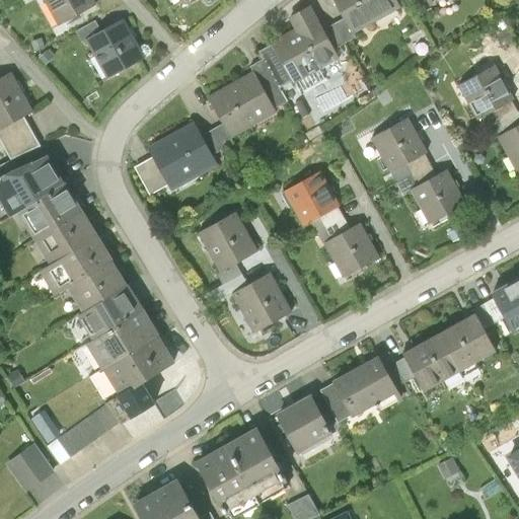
[(92,0),(46,0),(61,25),(95,5),(92,0)]
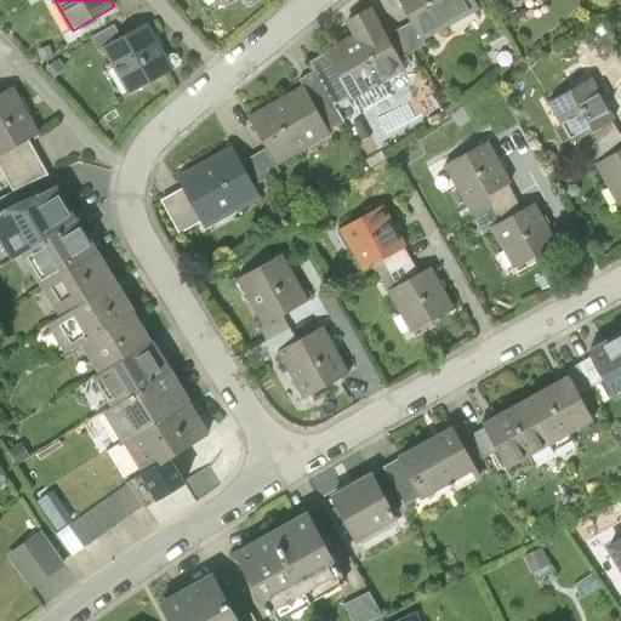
[(400,0),(411,21),(421,36),(477,6),(473,0),(400,0)]
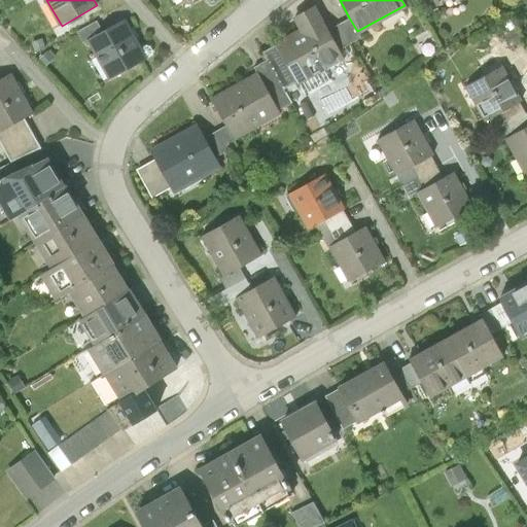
[(302,31),(277,44),(297,81),(342,57),(339,50),(327,30),(315,7),(294,18),(302,31)]
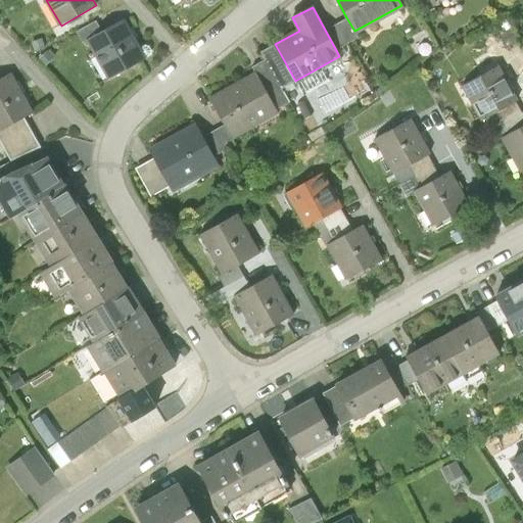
[(346,17),(325,30),(336,50),(358,38),(354,31),(346,17)]
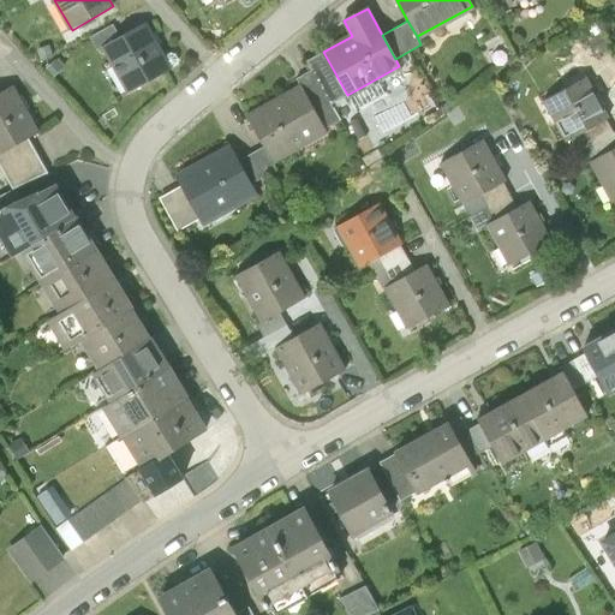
[(103,48),(129,94),(171,70),(145,24),(120,39),(103,48)]
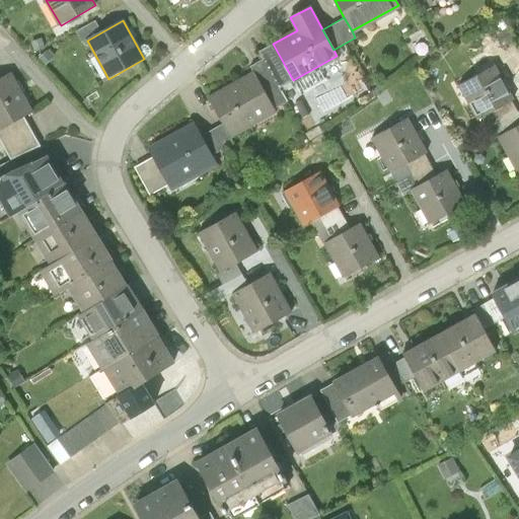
[(83,43),(87,41),(101,32),(95,21),(76,32),(83,43)]
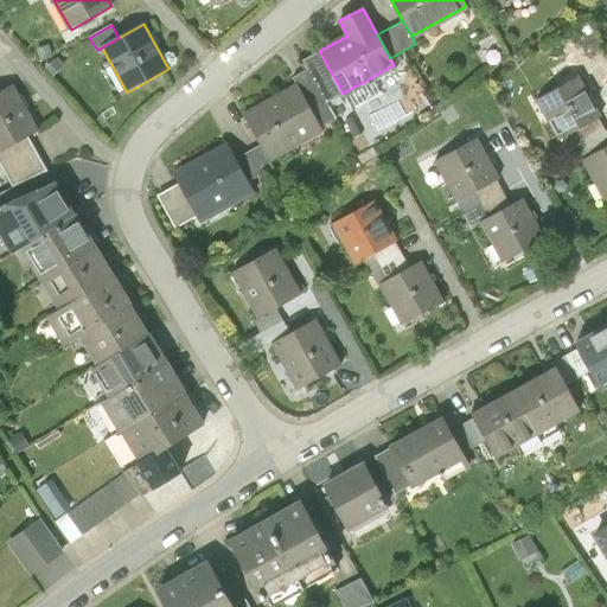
[(302,59),(307,69),(326,103),(343,94),(319,51),(302,59)]
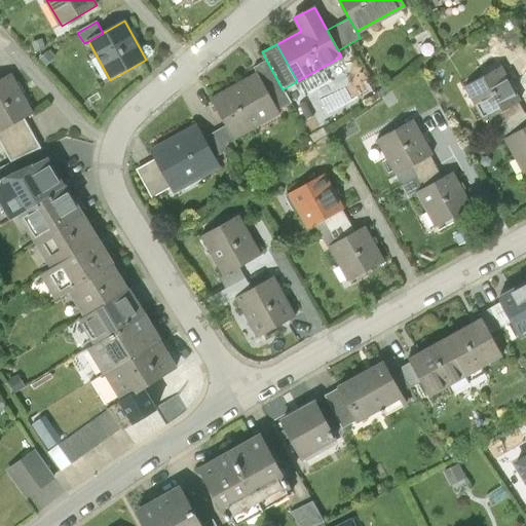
[(290,102),(283,89),(266,60),(253,67),(256,73),(276,109),(290,102)]
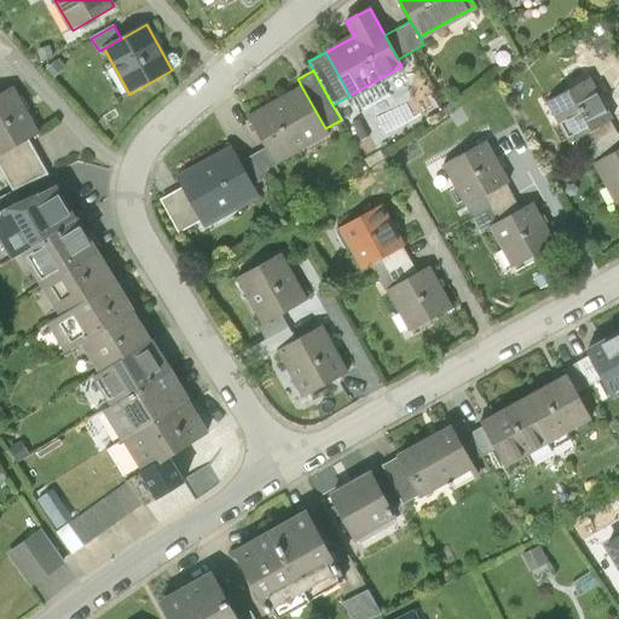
[(593,80),(550,102),(571,142),(589,132),(611,120),(613,119),(593,80)]
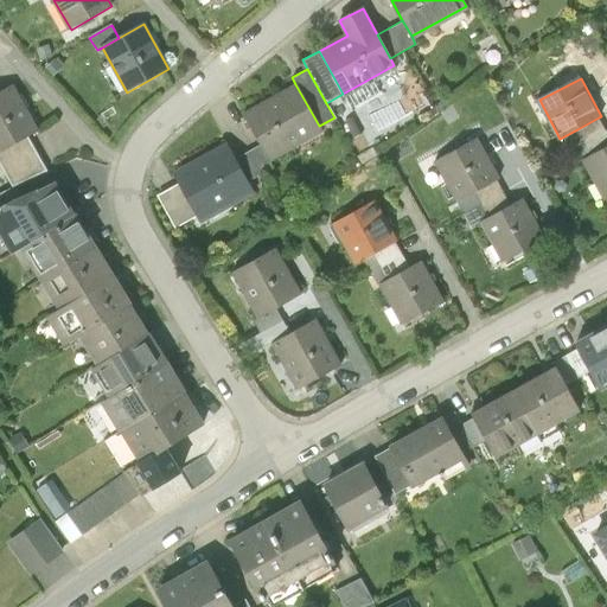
[(295,84),(243,113),(261,144),(268,158),(320,129),(319,126),(295,84)]
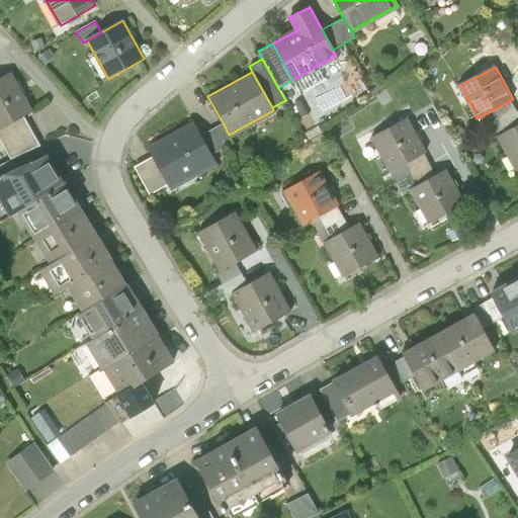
[(32,111),(12,74),(0,80),(0,128),(24,116),(32,111)]
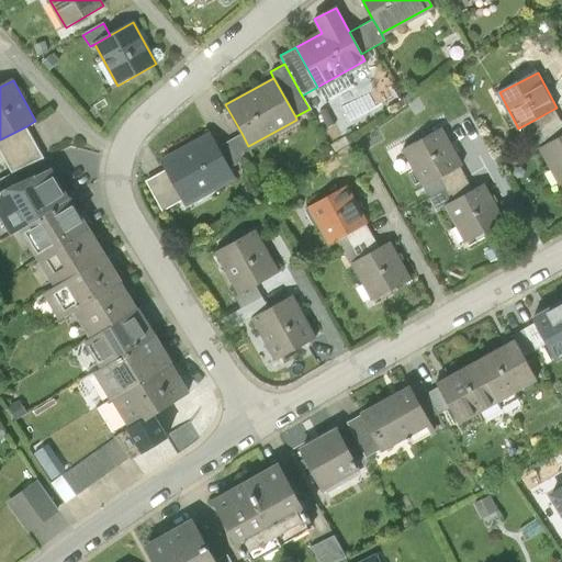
[(561,136),(561,122),(554,109),(535,120),(548,145),(561,136)]
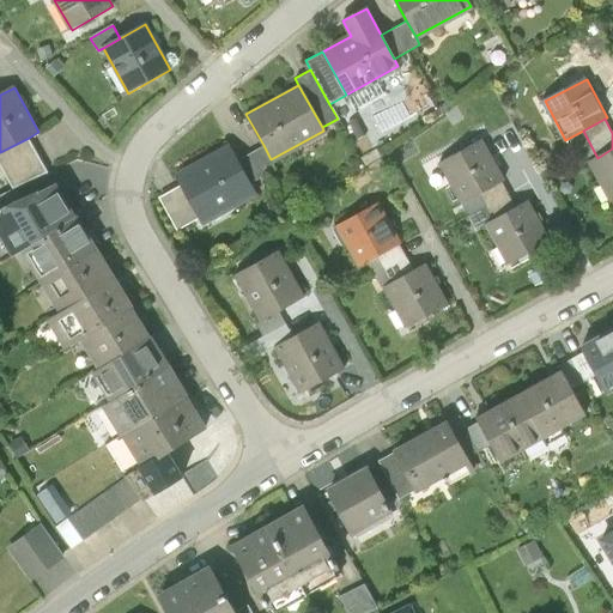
[(0,152),(0,163),(13,188),(48,173),(29,138),(0,152)]
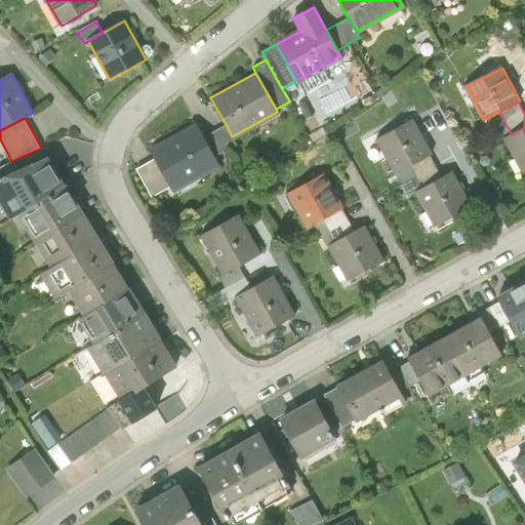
[(412,120),(376,139),(395,173),(429,155),(430,154),(412,120)]
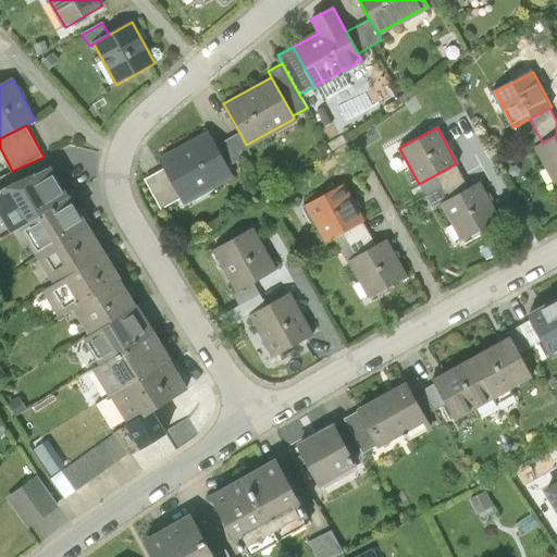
[(239,132),(215,145),(226,165),(250,152),(246,145),(239,132)]
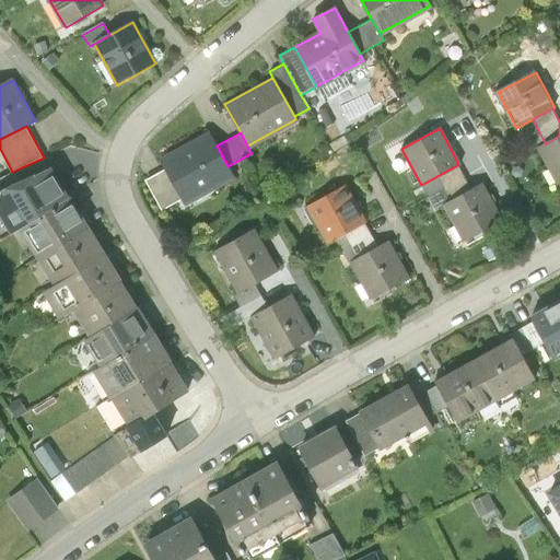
[(210,135),(161,161),(165,168),(182,199),(184,202),(232,175),(228,166),(217,146),(210,135)]
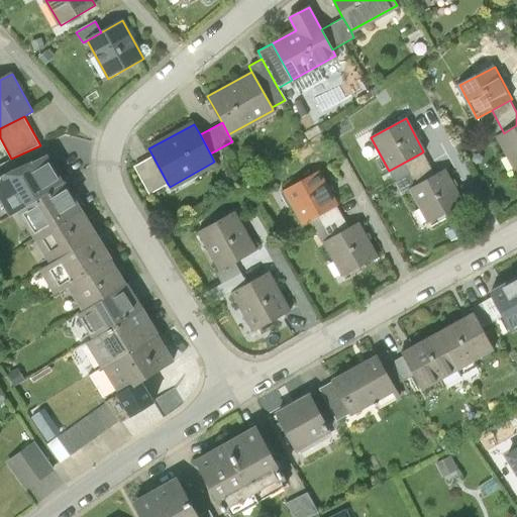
[(498,136),(516,170),(516,169),(516,125),(504,133),(498,136)]
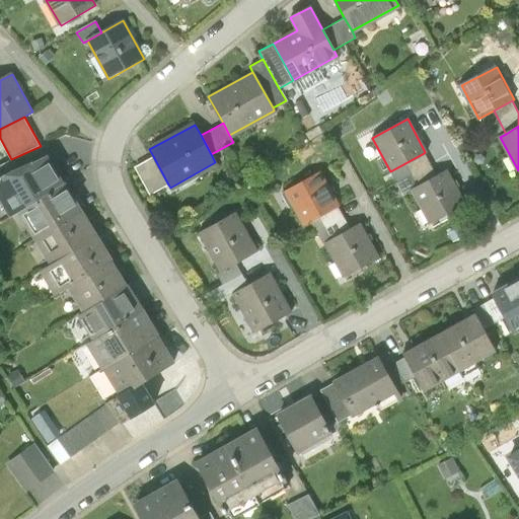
[(402,194),(412,189),(436,175),(424,153),(390,171),(402,194)]
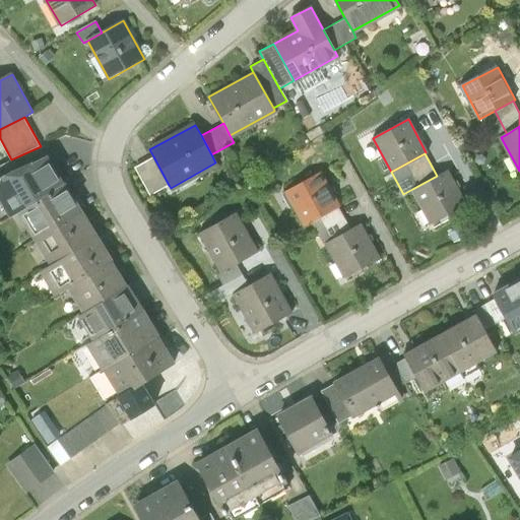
[(149,195),(169,185),(153,156),(134,167),(149,195)]
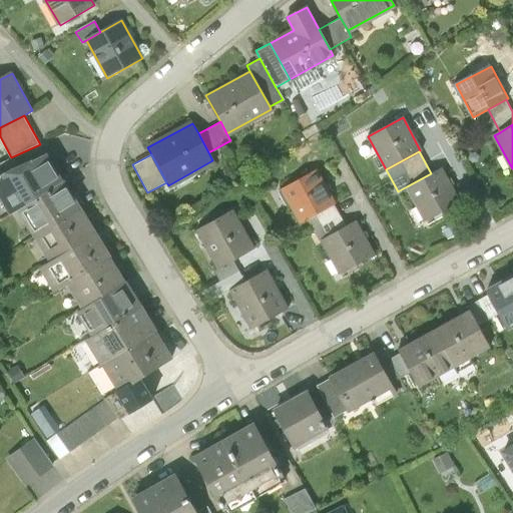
[(18,209),(62,182),(46,155),(0,175),(0,194),(12,213),(18,209)]
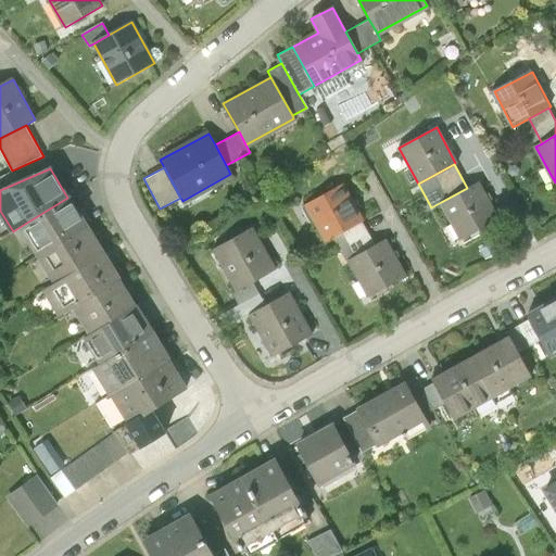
[(460,238),(497,218),(478,182),(467,188),(441,202),(460,238)]
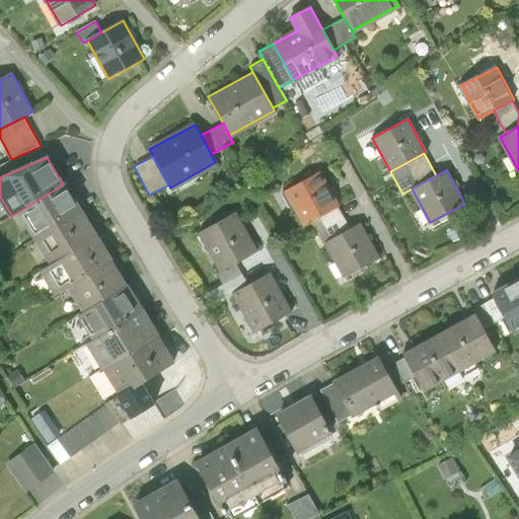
[(319,172),(286,191),(303,223),(318,215),(338,205),(319,172)]
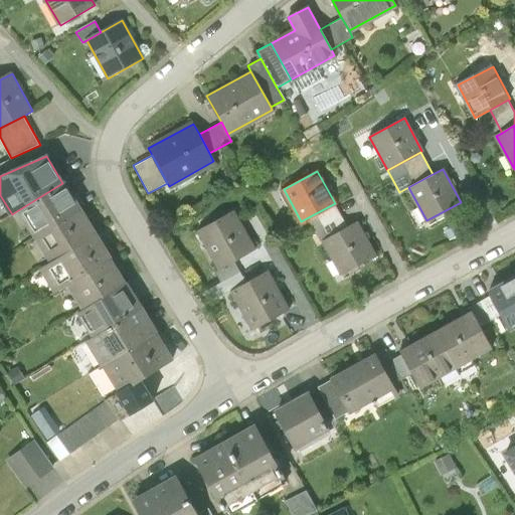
[(18,210),(34,235),(78,209),(62,183),(18,210)]
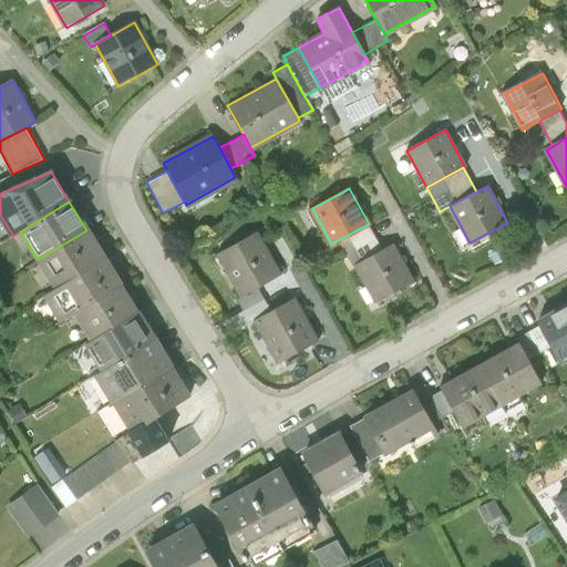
[(383,250),(369,224),(348,235),(362,263),(383,250)]
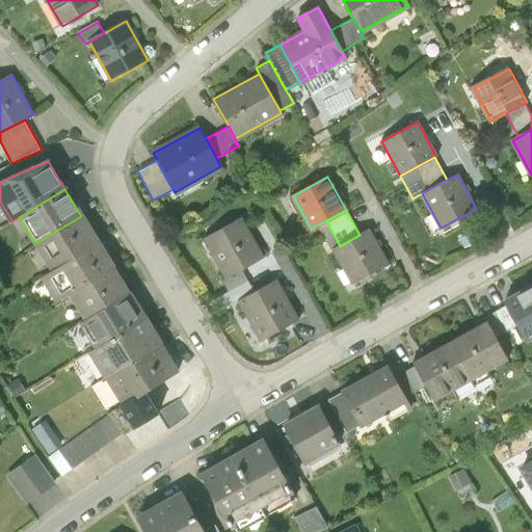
[(97,242),(81,216),(35,243),(52,270),(97,242)]
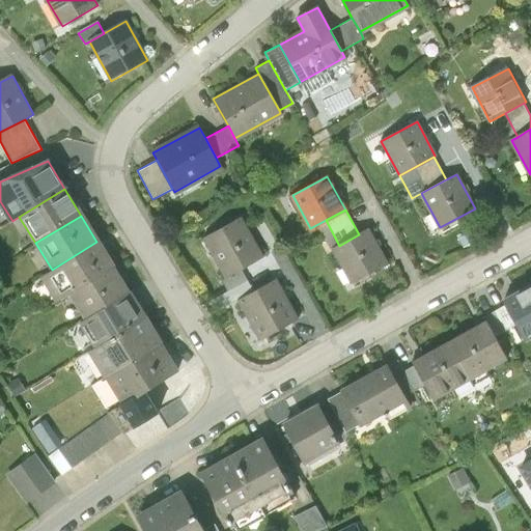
[(241,218),(203,239),(225,277),(241,269),(262,256),(241,218)]
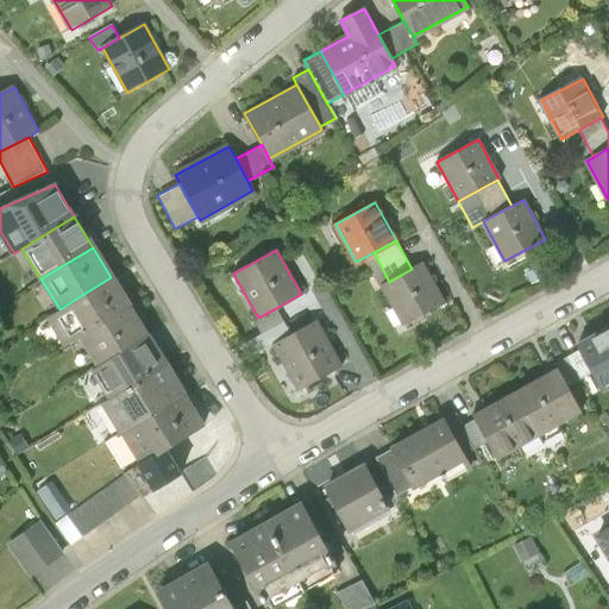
[(389,282),(383,284),(403,324),(444,302),(422,263),(412,269),(389,282)]
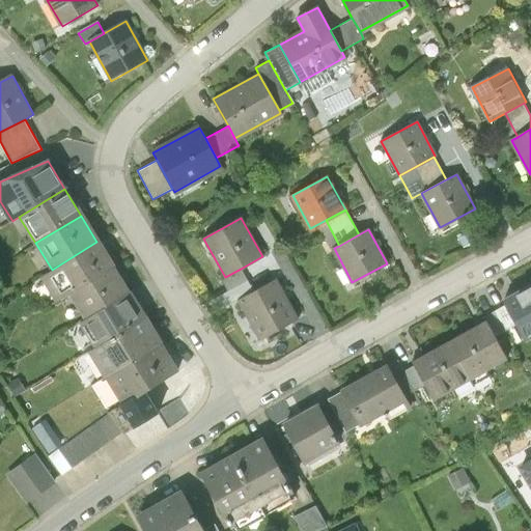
[(476,242),(469,229),(457,235),(464,248),(476,242)]
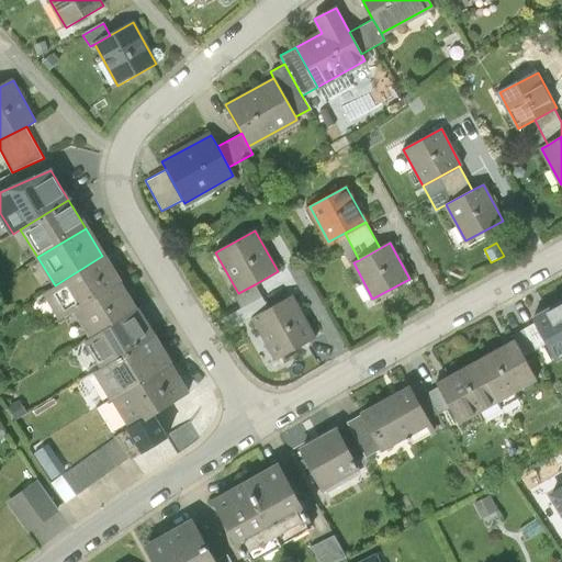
[(119,282),(102,256),(55,285),(44,292),(59,317),(75,308),(119,282)]
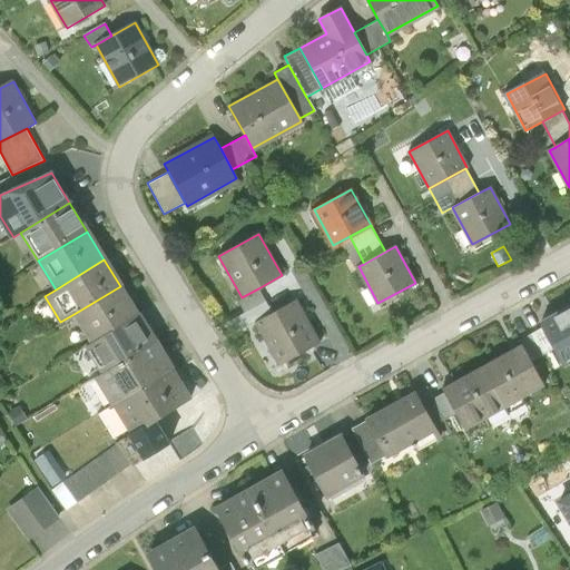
[(137,314),(120,286),(76,313),(92,342),(137,314)]
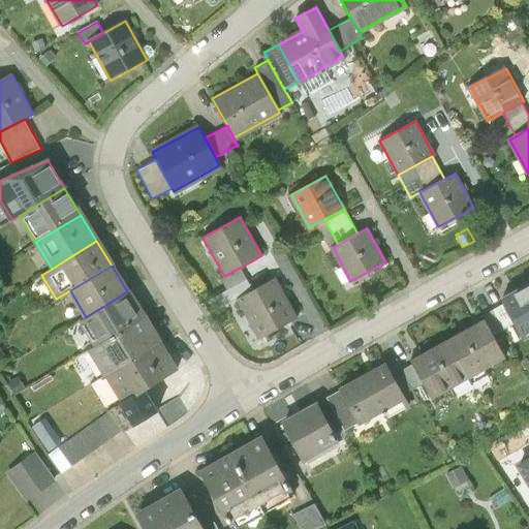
[(252,290),(240,268),(224,276),(220,278),(234,302),(238,299),(252,290)]
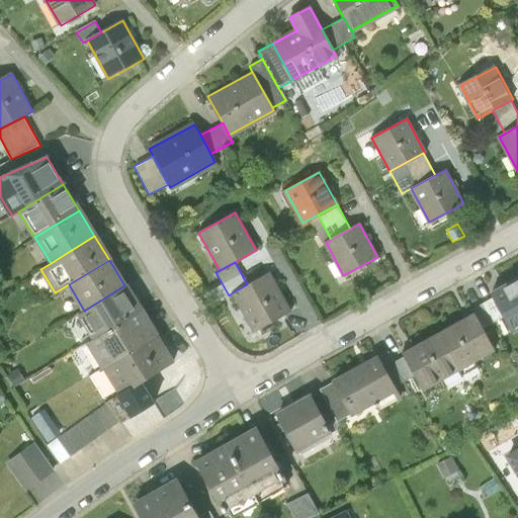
[(247,284),(233,292),(254,331),(289,311),(268,273),(247,284)]
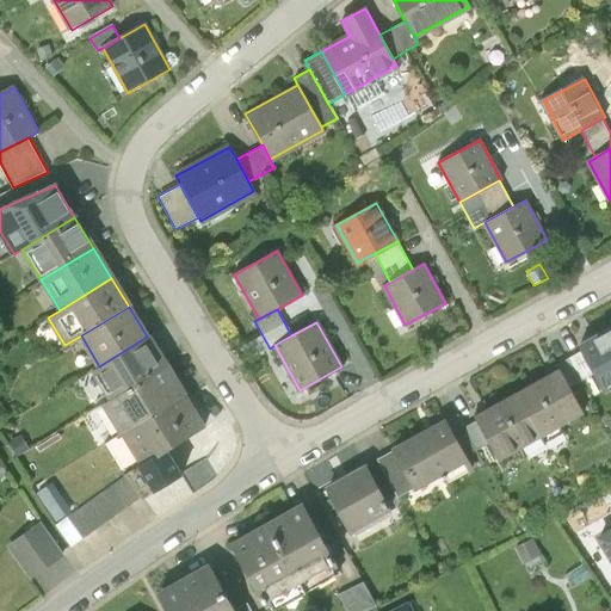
[(605,389),(610,384),(610,328),(581,346),(584,351),(596,371),(605,389)]
